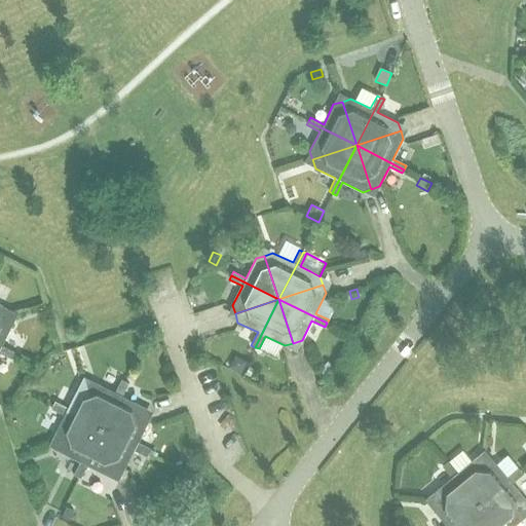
[(0,320),(9,316),(6,308),(0,304),(0,320)]
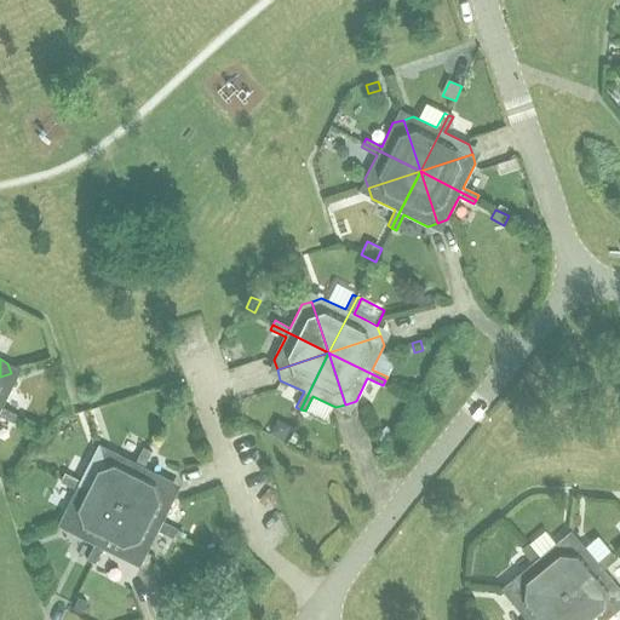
[(15,383),(11,373),(0,377),(0,409),(16,418),(18,414),(3,407),(15,383)]
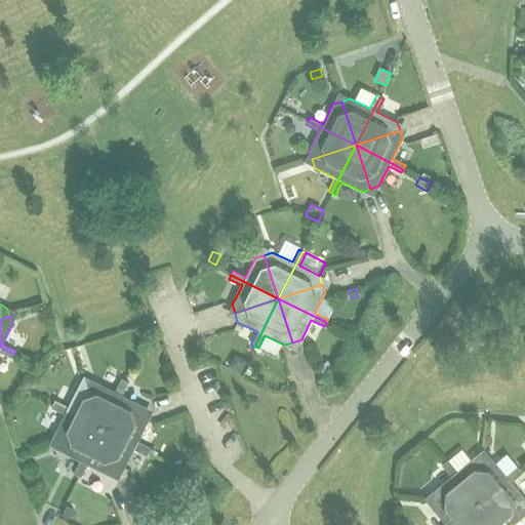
[(13,354),(0,347),(0,352),(11,358),(13,354)]
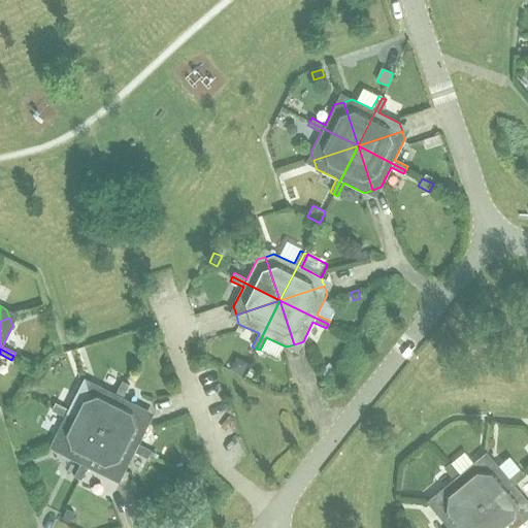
[(237,358),(231,370),(241,375),(248,363),(237,358)]
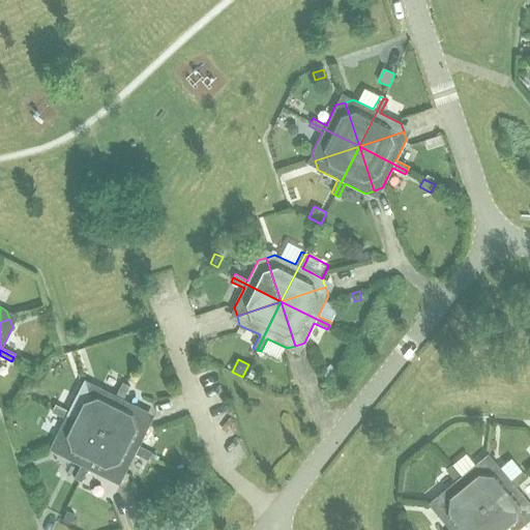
[(329,364),(321,373),(326,378),(334,370),(329,364)]
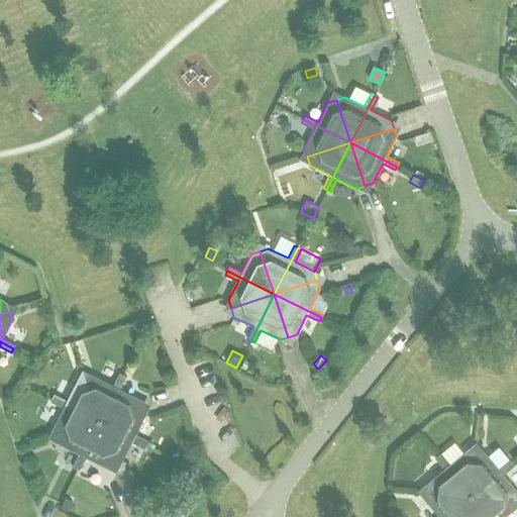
[(99,422),(122,375),(119,373),(113,386),(93,376),(85,379),(99,422)]
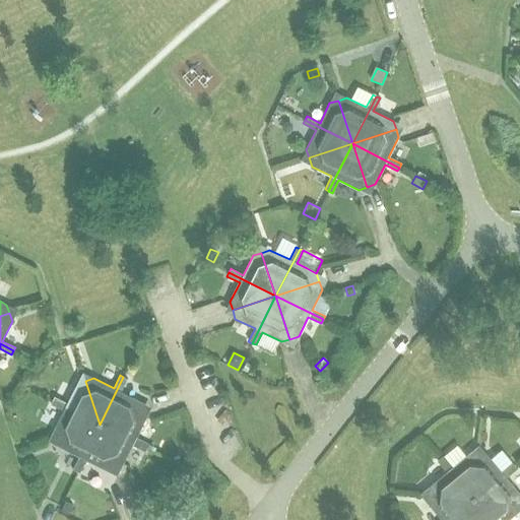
[(127,379),(123,377),(100,425),(143,410),(140,401),(121,392),(127,379)]
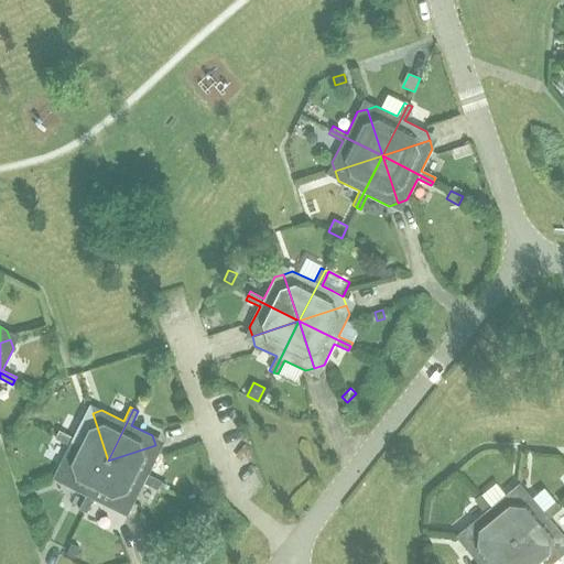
[(108,461),(93,413),(84,416),(73,437),(58,431),(57,434),(108,461)]
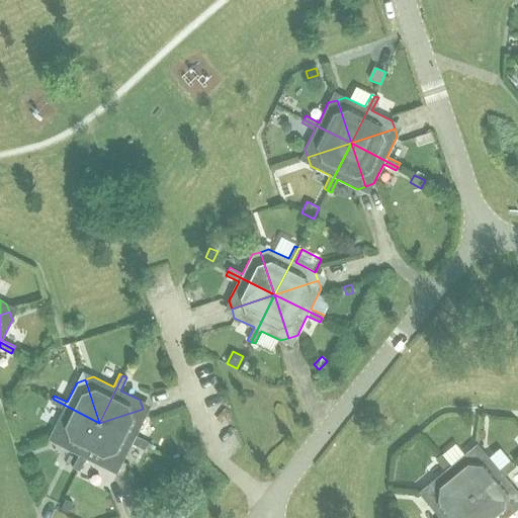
[(99,423),(53,399),(51,403),(63,409),(54,428),(56,437),(99,423)]
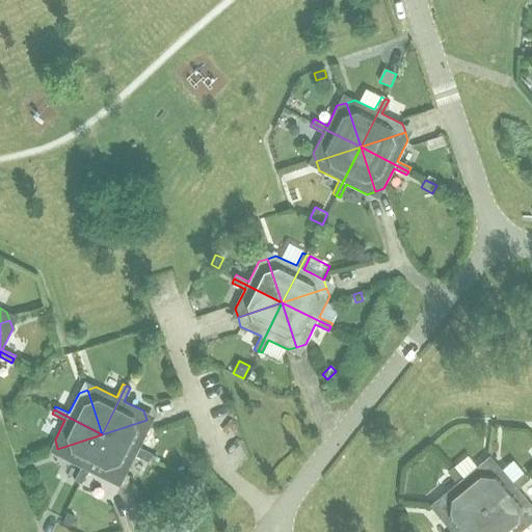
[(147,420),(102,434),(151,458),(152,454),(139,448),(150,428),(147,420)]
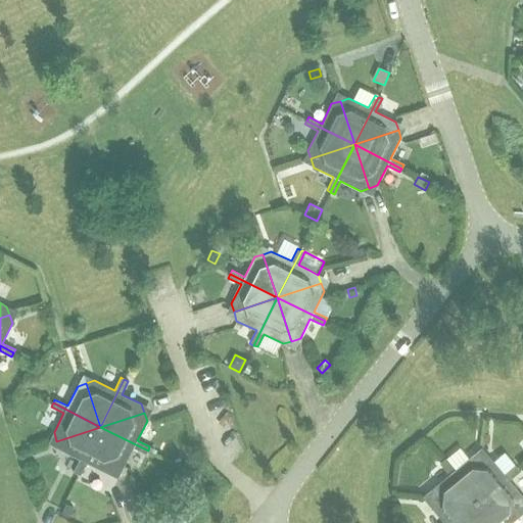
[(77,474),(100,427),(56,441),(59,449),(79,460),(73,472),(77,474)]
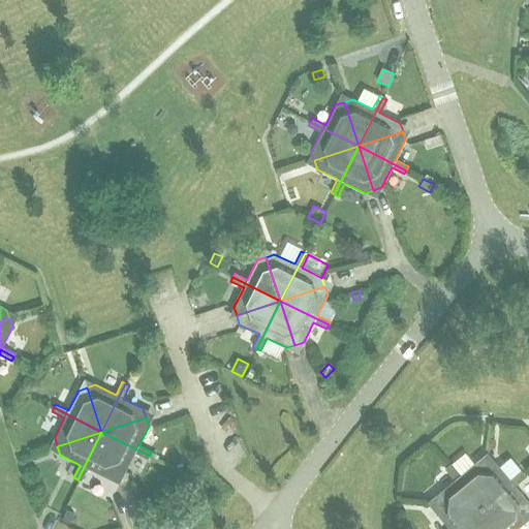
[(101,432),(78,479),(81,481),(88,468),(107,478),(116,475),(101,432)]
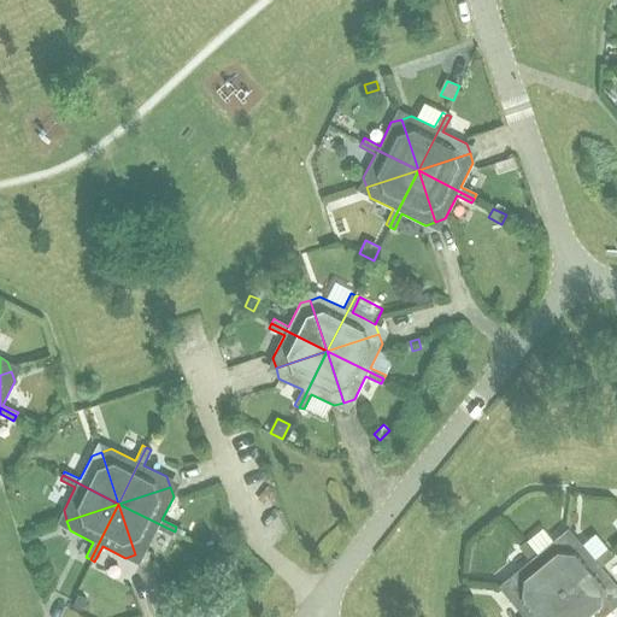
[(175,532),(118,504),(135,554),(146,551),(157,528),(172,535),(175,532)]
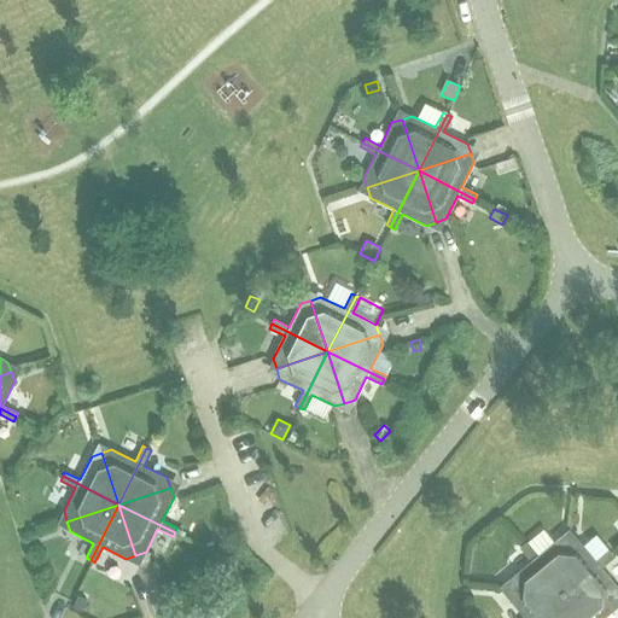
[(543,529),(526,542),(532,548),(537,555),(548,547),(554,542),(543,529)]
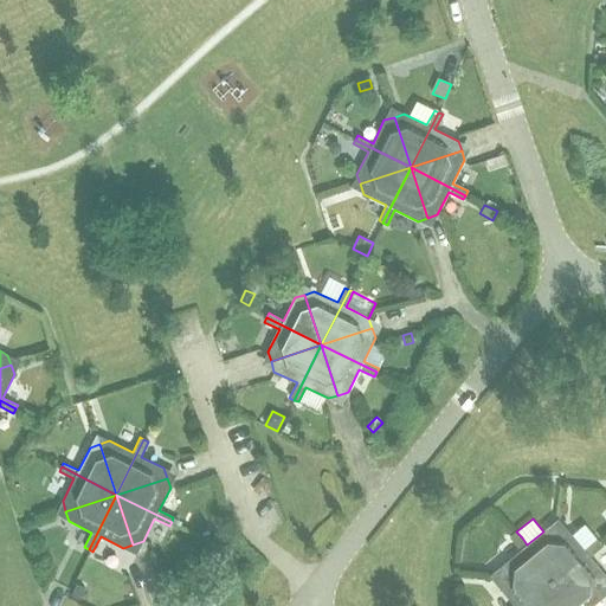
[(552,581),(558,529),(547,528),(543,532),(537,536),(527,545),(522,537),(516,532),(513,535),(552,581)]
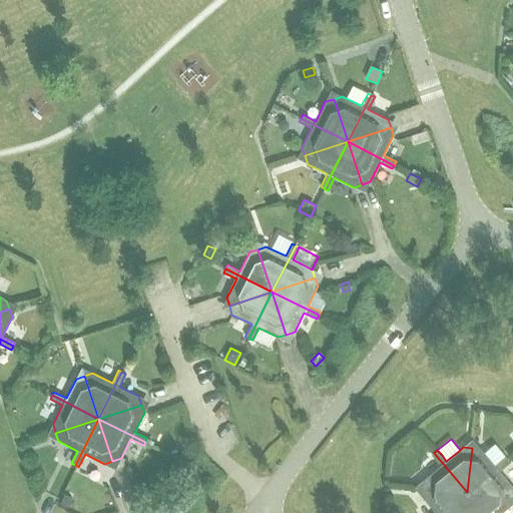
[(472,448),(467,492),(507,459),(505,456),(494,465),(480,449),(472,448)]
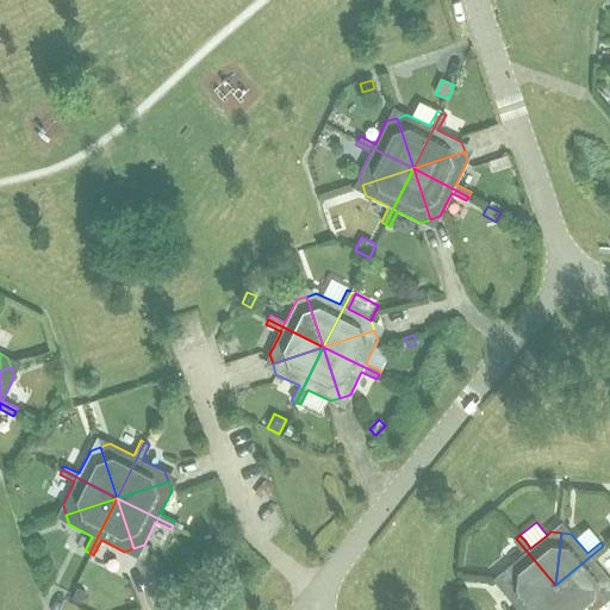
[(503,571),(503,580),(555,585),(516,539),(512,541),(523,554),(503,571)]
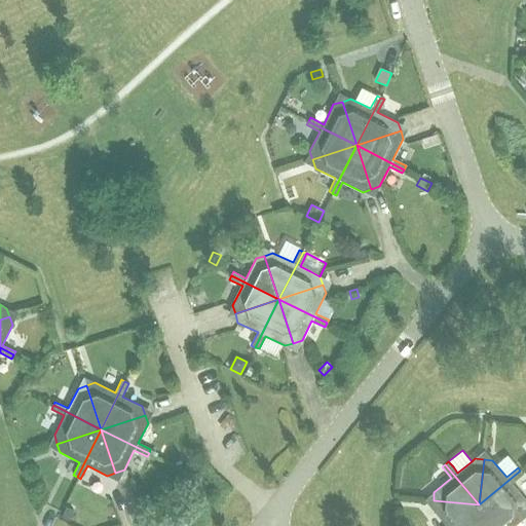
[(523,474),(520,471),(479,504),(525,510),(525,499),(512,483),(523,474)]
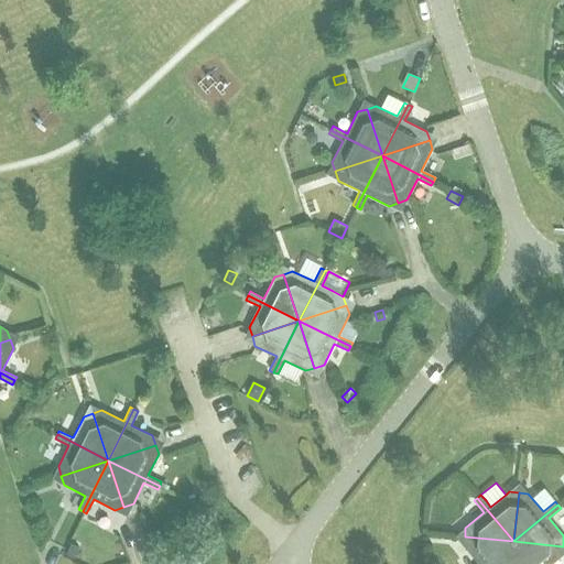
[(486,563),(513,541),(465,537),(464,546),(478,563),(486,563)]
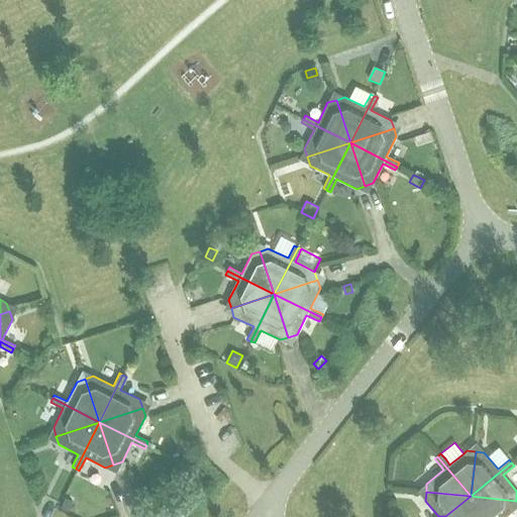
[(469,516),(471,496),(445,516),(469,516)]
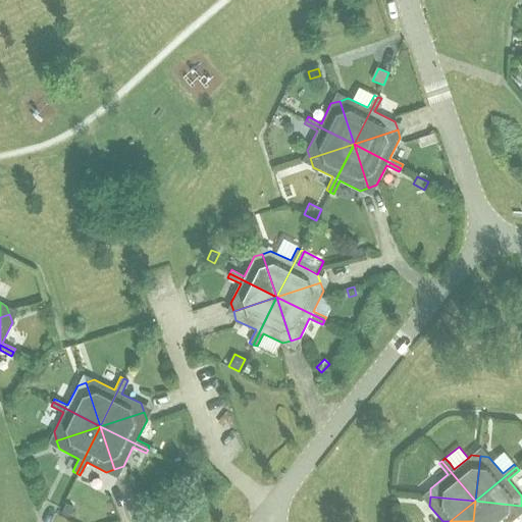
[(492,521),(475,501),(473,521),(492,521)]
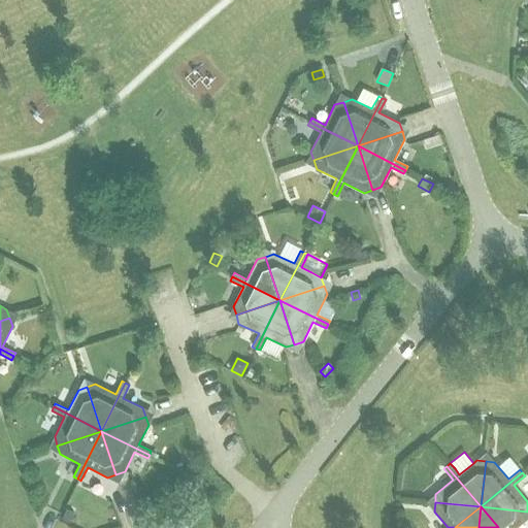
[(527,512),(481,506),(498,527),(516,527),(526,520),(527,512)]
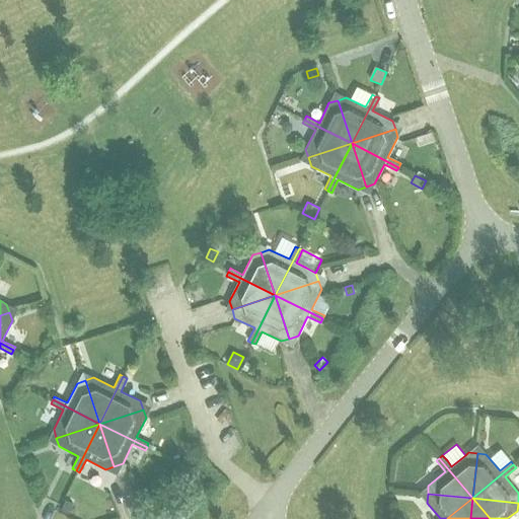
[(62,500),(57,511),(68,517),(73,506),(62,500)]
